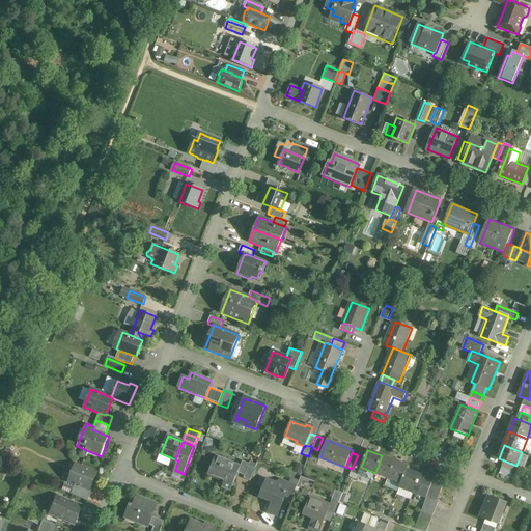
[(241,466),(217,455),(210,473),(226,479),(223,486),(231,491),(240,472),(242,466),(241,466)]
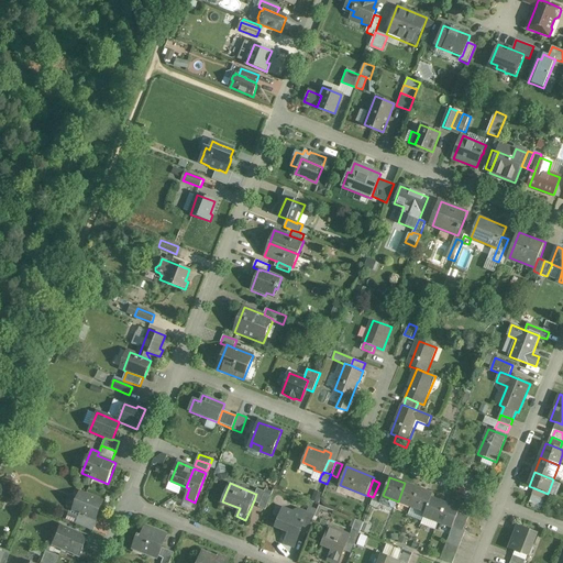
[(379,483),(373,497),(372,500),(381,504),(384,496),(383,495),(387,485),(379,483)]
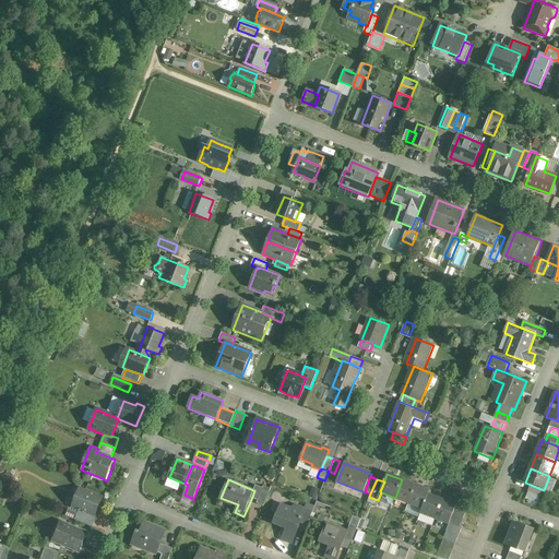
[(416,485),(402,479),(395,498),(408,503),(416,485)]
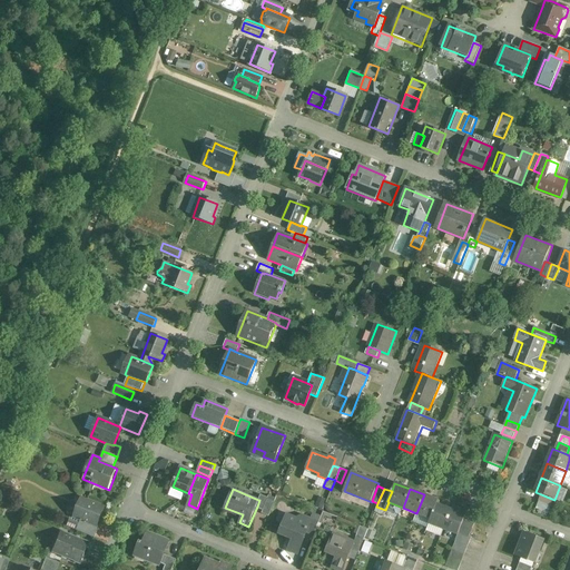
[(269,497),(261,493),(258,500),(259,500),(257,507),(264,510),(268,498),(269,497)]
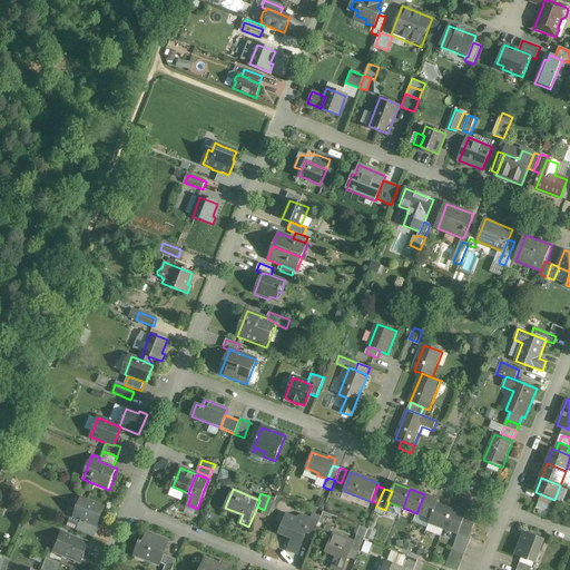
[(439,501),(424,494),(416,513),(432,519),(436,505),(439,501)]
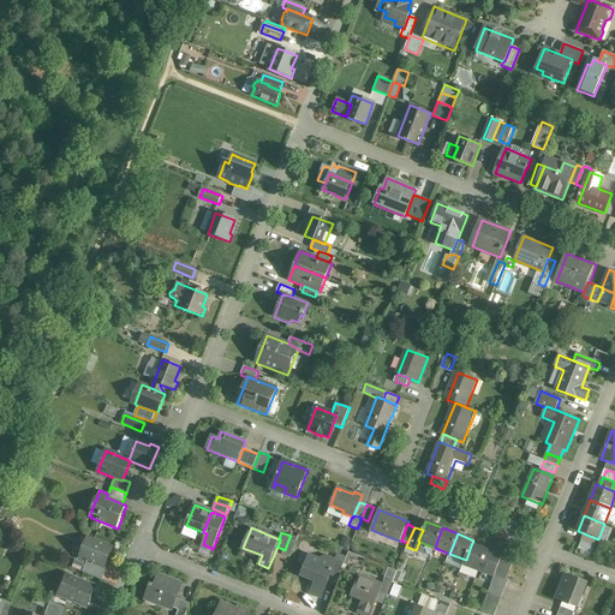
[(596,547),(598,539),(584,533),(581,541),(596,547)]
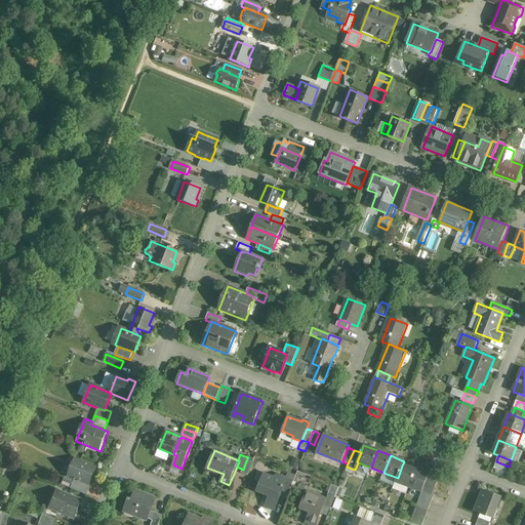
[(96,468),(75,458),(68,476),(74,479),(89,485),(89,484),(96,468)]
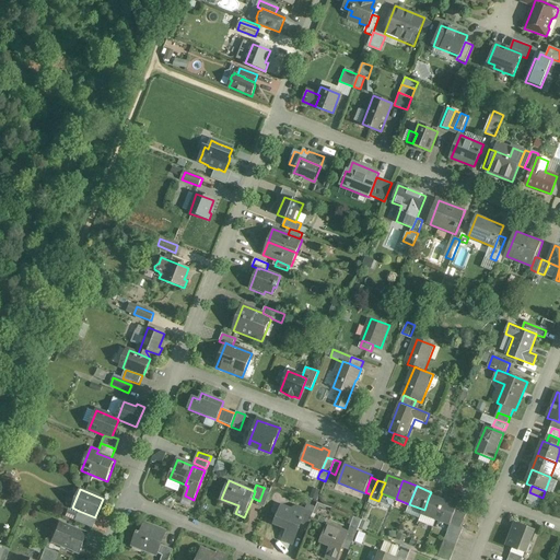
[(259,501),(258,503),(265,505),(270,492),(264,489),(259,501)]
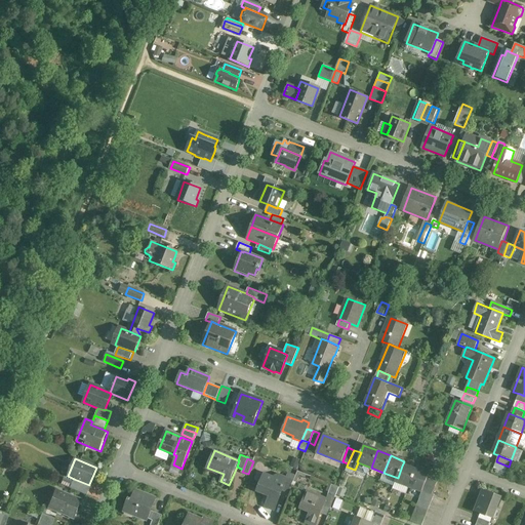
[(509,467),(496,461),(493,469),(506,474),(509,467)]
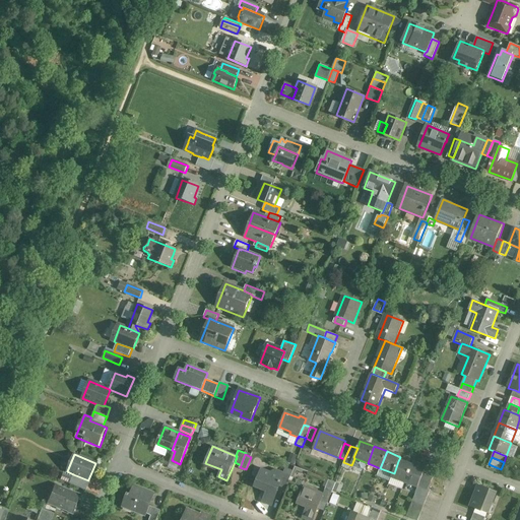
[(411,466),(398,461),(394,473),(392,477),(405,482),(411,466)]
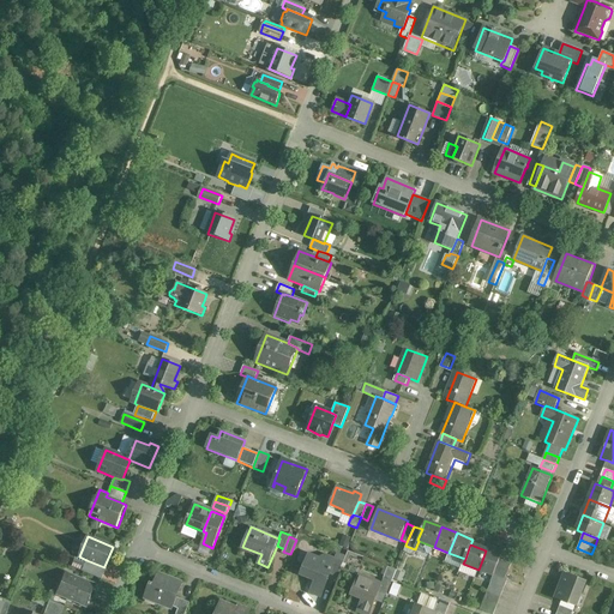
[(501,557),(486,551),(479,570),(493,576),(494,577),(495,573),(501,557)]
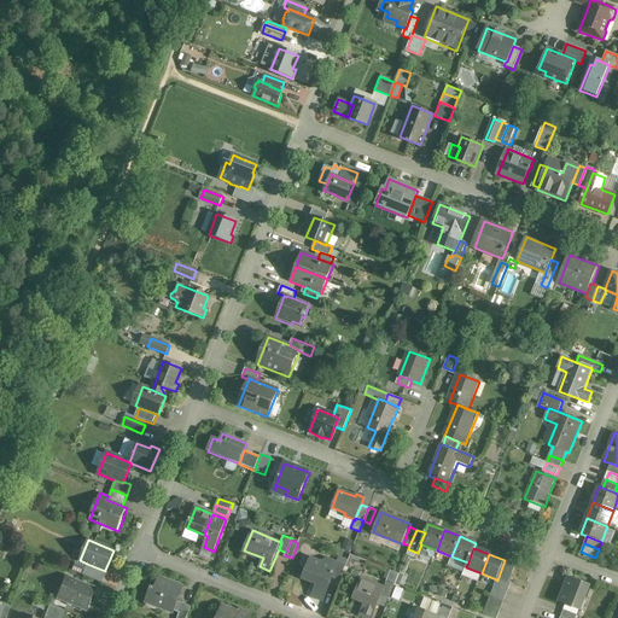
[(348,561),(339,558),(334,569),(336,569),(332,577),(339,581),(348,561)]
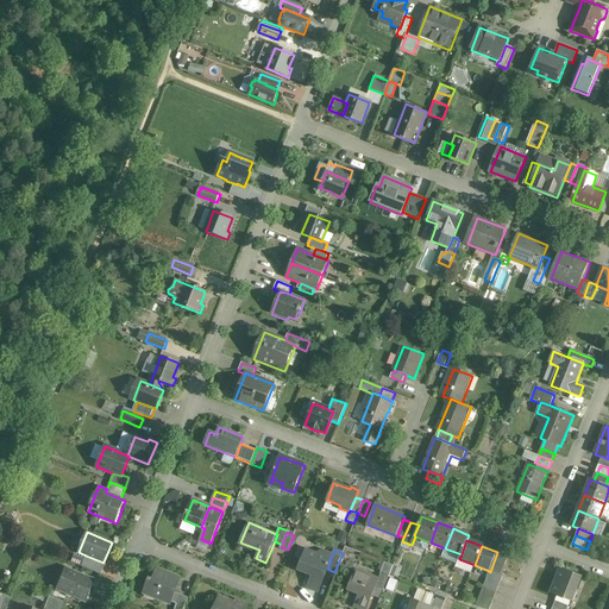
[(330,560),(306,551),(299,570),(313,576),(308,588),(318,592),(327,569),(331,560),(330,560)]
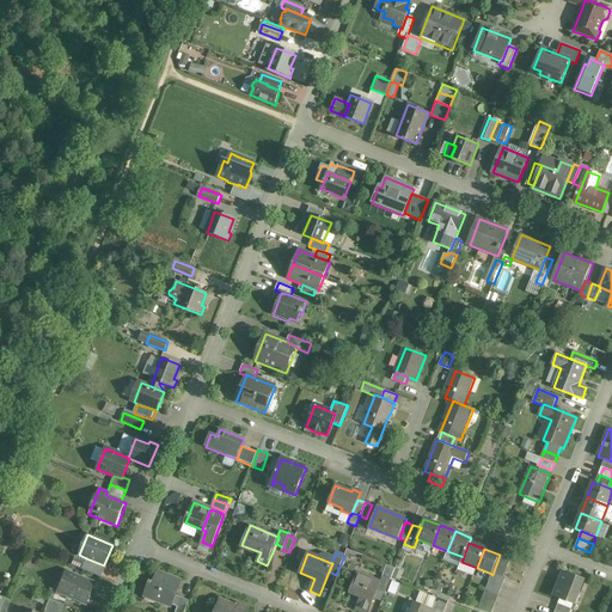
[(104,565),(86,558),(81,570),(102,577),(106,565),(104,564),(104,565)]
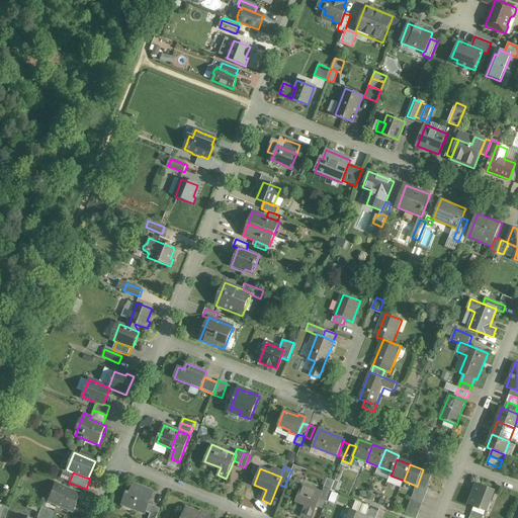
[(328,479),(322,494),(320,501),(326,503),(334,481),(328,479)]
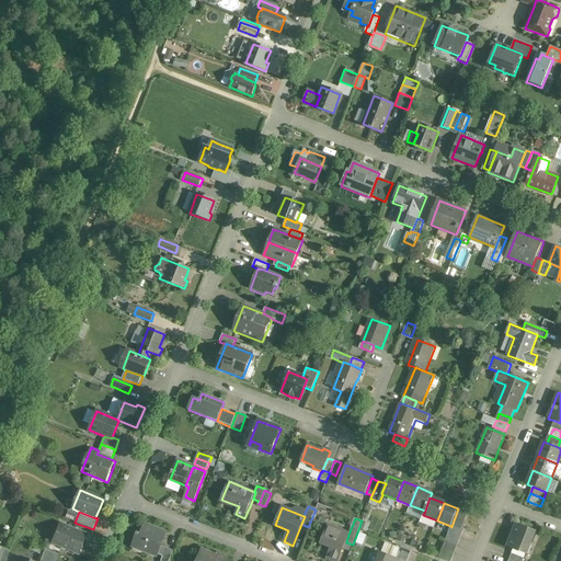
[(76,530),(58,524),(53,538),(68,544),(65,549),(80,554),(83,546),(71,541),(76,530)]
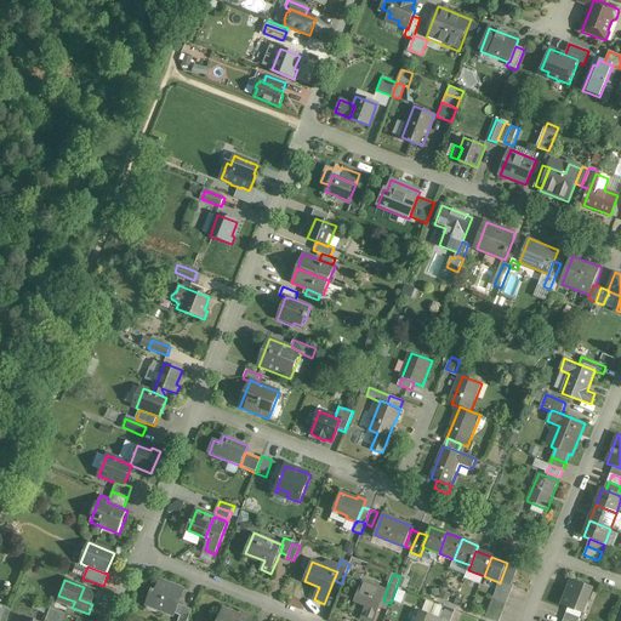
[(181,588),(159,580),(155,591),(152,590),(147,603),(159,608),(158,610),(177,617),(178,615),(182,607),(176,603),(181,588)]
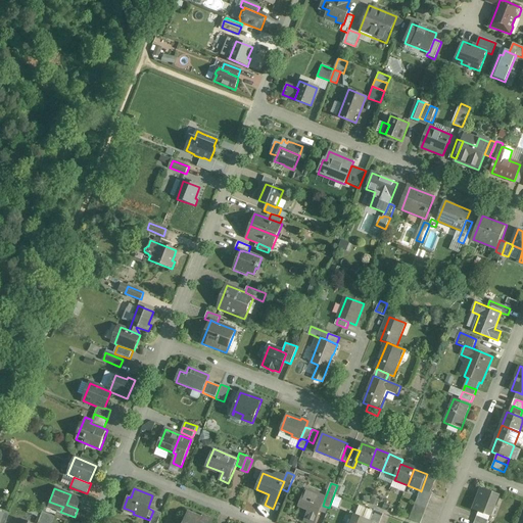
[(433,493),(422,488),(421,491),(420,490),(418,496),(430,502),(433,493)]
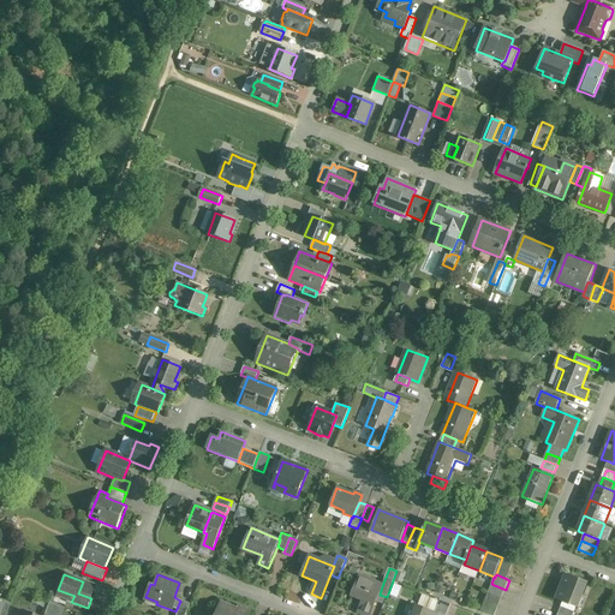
[(587,583),(567,575),(557,599),(563,602),(577,608),(578,607),(574,605),(578,597),(581,598),(587,583)]
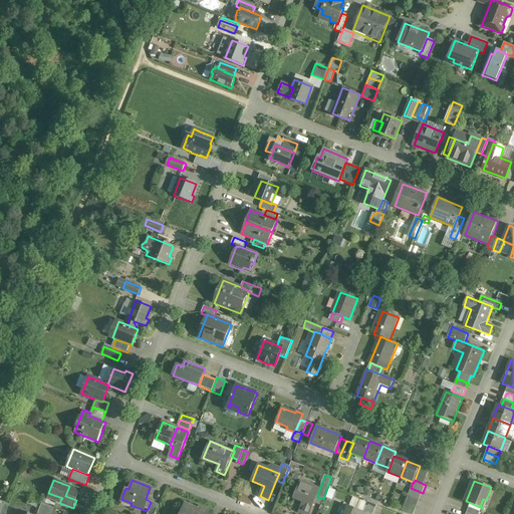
[(319,490),(300,482),(294,498),(304,503),(301,512),(305,513),(309,513),(317,497),(319,490)]
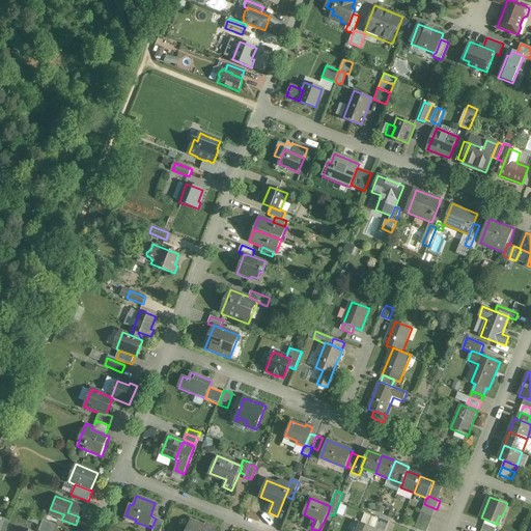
[(83,506),(72,502),(67,512),(79,516),(83,506)]
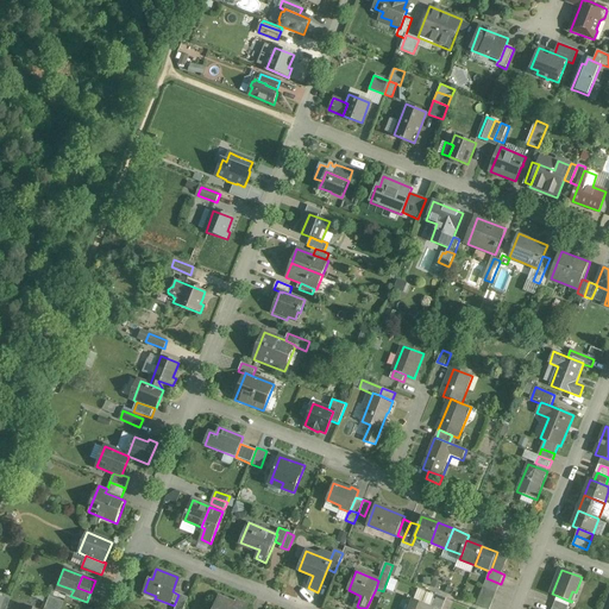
[(395,590),(397,581),(389,578),(388,589),(395,590)]
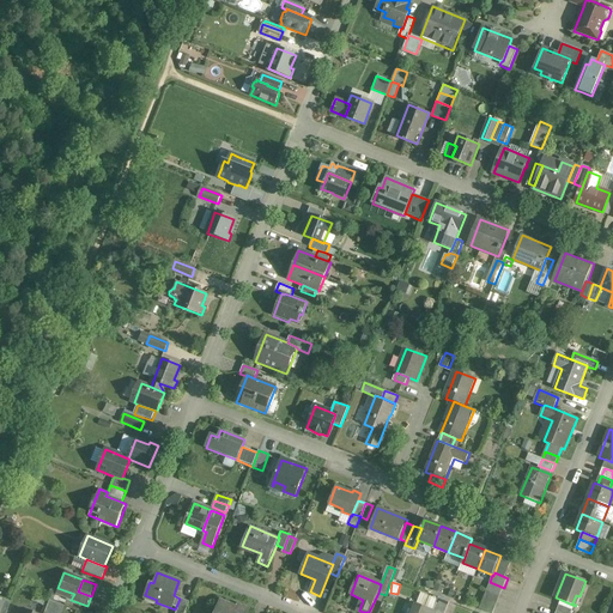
[(504,588),(490,582),(486,592),(501,596),(504,588)]
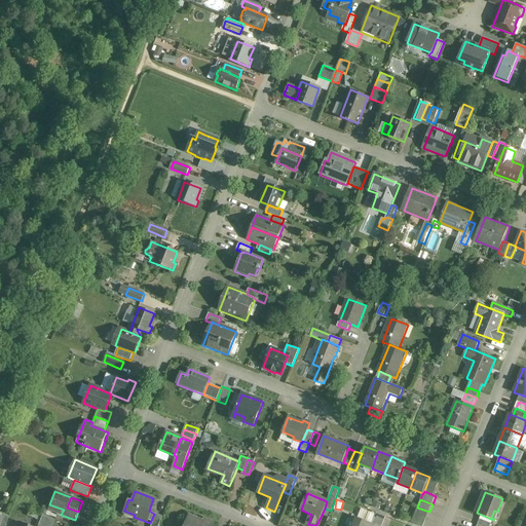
[(429,512),(417,508),(414,515),(426,520),(429,512)]
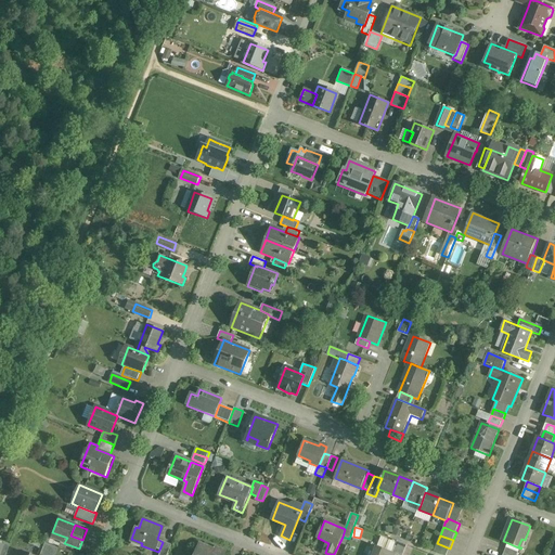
[(403,554),(408,545),(398,541),(394,553),(396,554),(398,554),(403,554)]
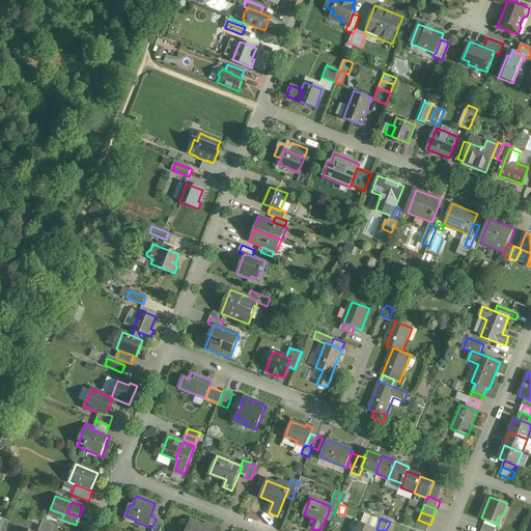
[(156,519),(152,526),(154,527),(151,530),(160,530),(164,522),(156,519)]
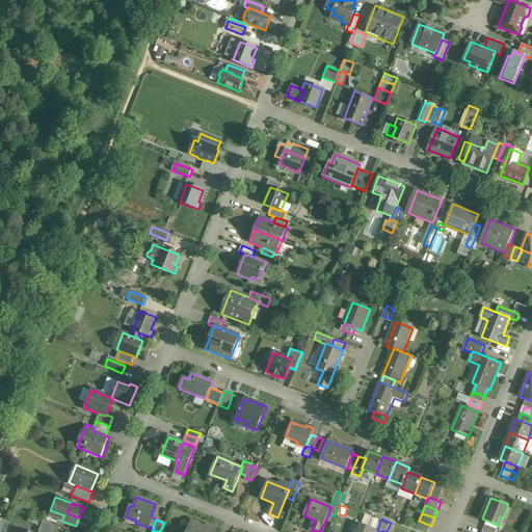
[(205,527),(190,521),(187,531),(190,531),(189,531),(214,531),(216,529),(206,525),(205,527)]
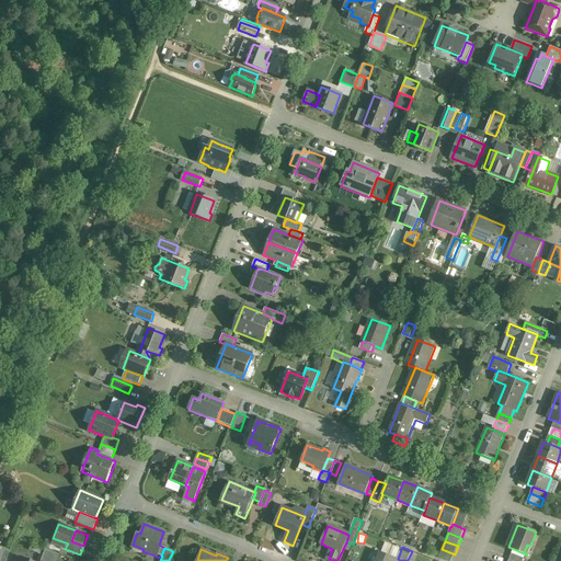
[(451,560),(455,554),(442,549),(438,558),(446,560),(451,560)]
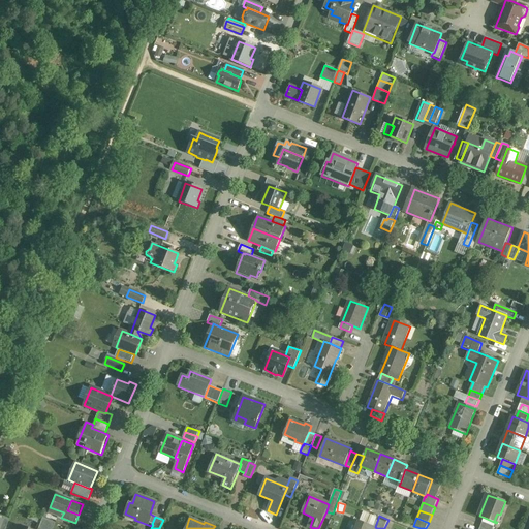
[(492,528),(496,523),(485,518),(480,528),(483,528),(492,528)]
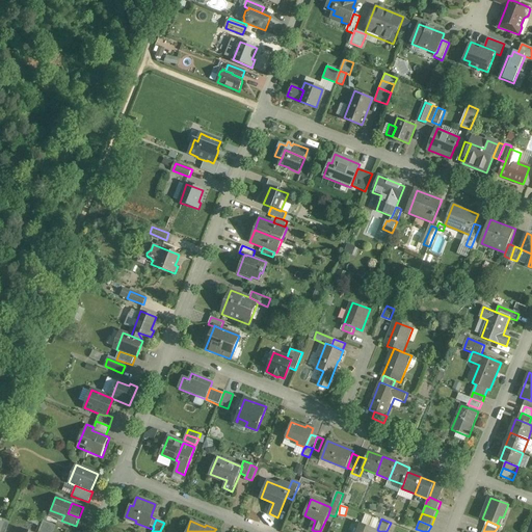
[(43,522),(37,531),(44,531),(48,524),(43,522)]
